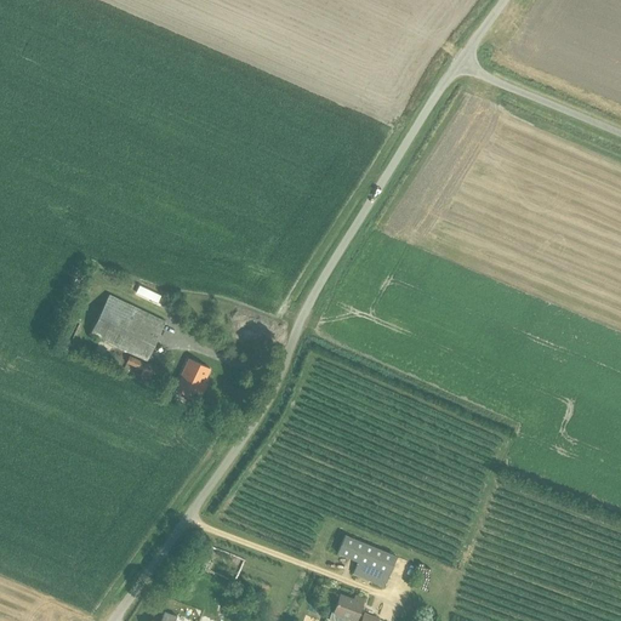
[(166,322),(109,294),(90,332),(147,360),(166,322)]
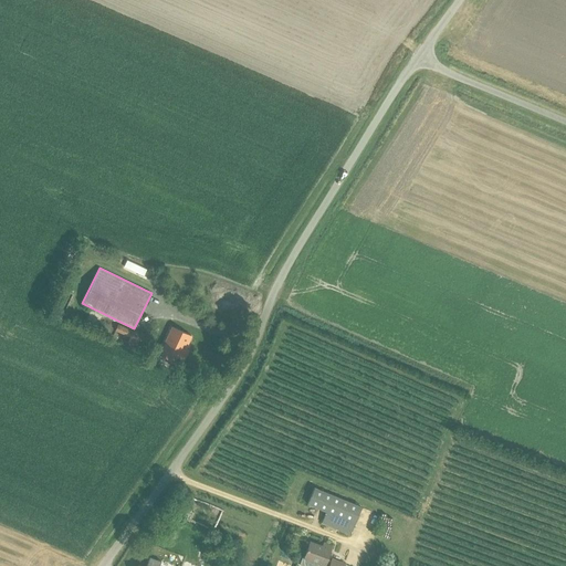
[(63,317),(72,294),(63,291),(53,314),(63,317)]
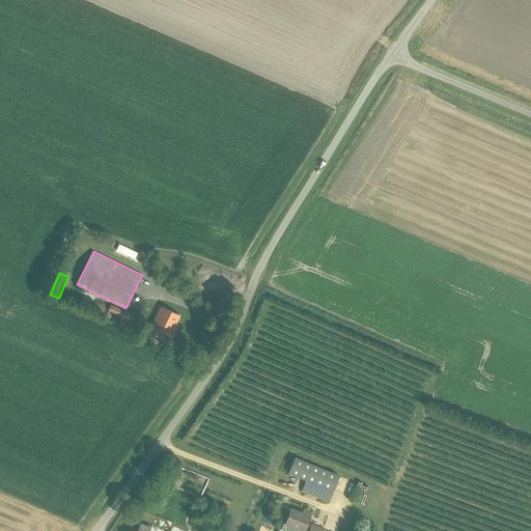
[(134,313),(111,304),(109,310),(131,319),(134,313)]
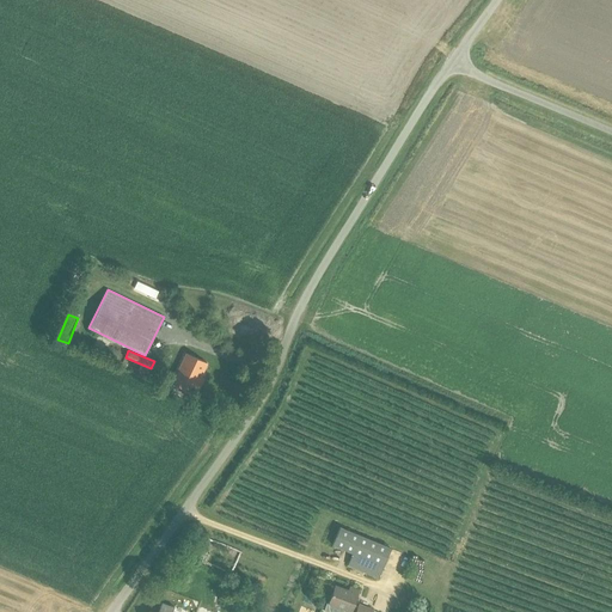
[(176,377),(172,384),(184,390),(188,383),(200,389),(204,377),(201,375),(207,362),(188,353),(176,377)]
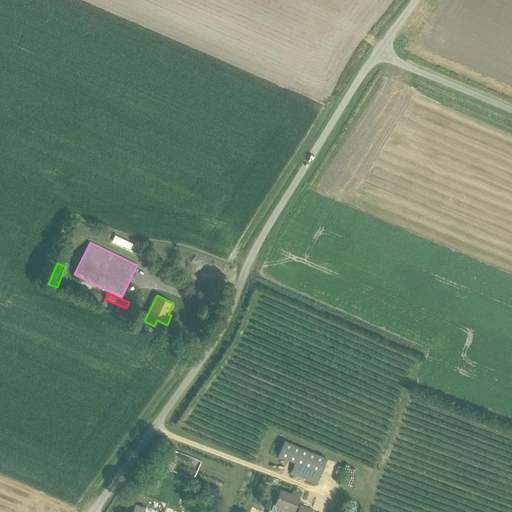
[(284,442),(278,456),(295,464),(295,462),(321,473),(326,460),(284,442)]
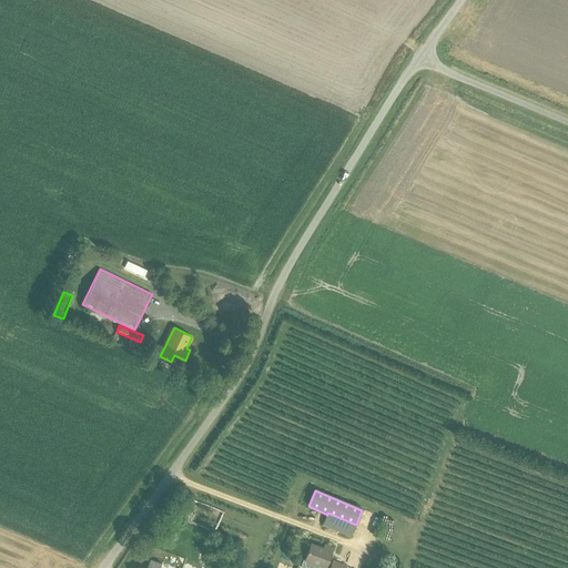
[(327,515),(322,525),(351,538),(356,525),(327,513),(327,515)]
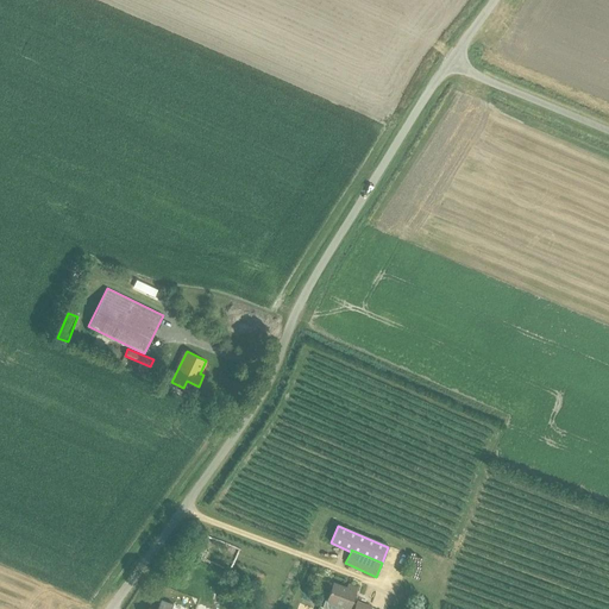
[(345,608),(368,608),(355,604),(353,607),(349,604),(355,590),(345,586),(344,590),(331,585),(325,602),(345,608)]
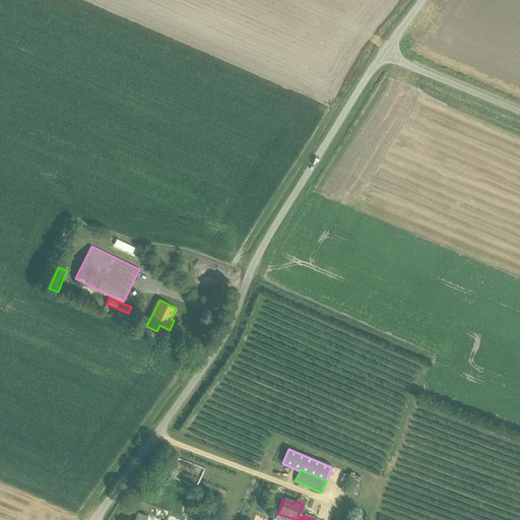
[(127,519),(126,519),(125,519),(142,519),(145,514),(137,511),(134,519),(127,519)]
